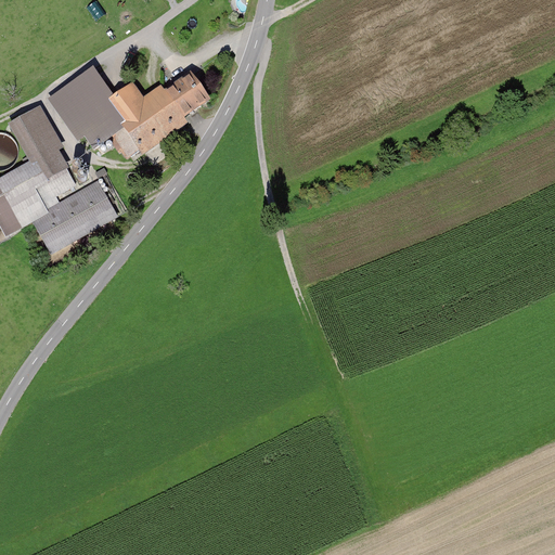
[(92,66),(48,100),(77,142),(85,138),(93,151),(110,139),(124,128),(121,126),(125,123),(108,100),(114,95),(92,66)]
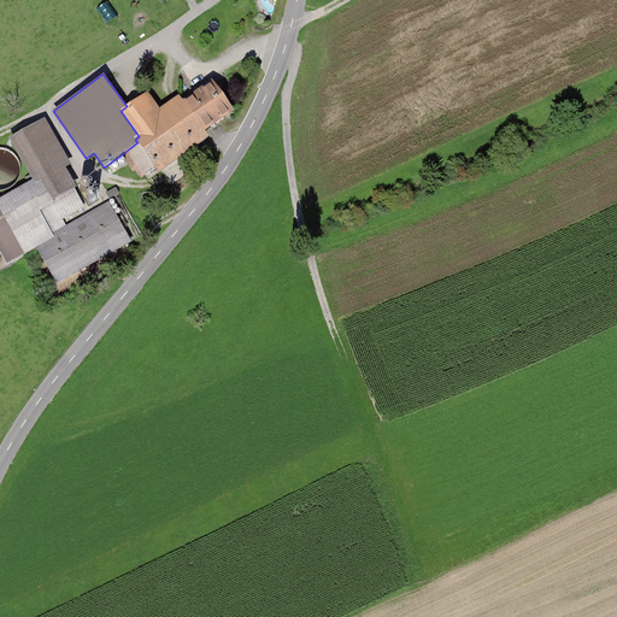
[(212,80),(183,100),(205,131),(234,111),(212,80)]
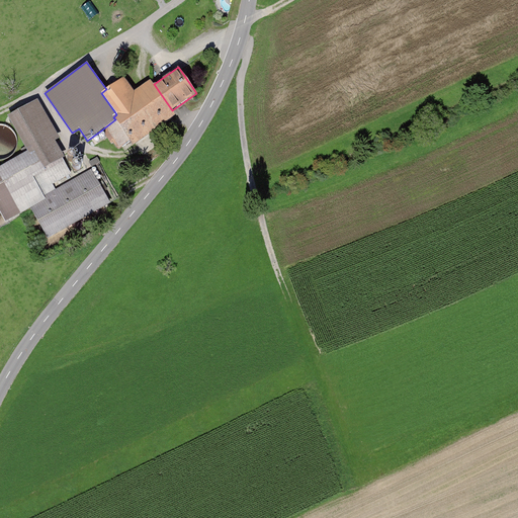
[(106,89),(101,93),(116,114),(113,117),(115,119),(130,141),(133,146),(175,115),(172,110),(154,84),(150,80),(134,91),(123,77),(106,89)]
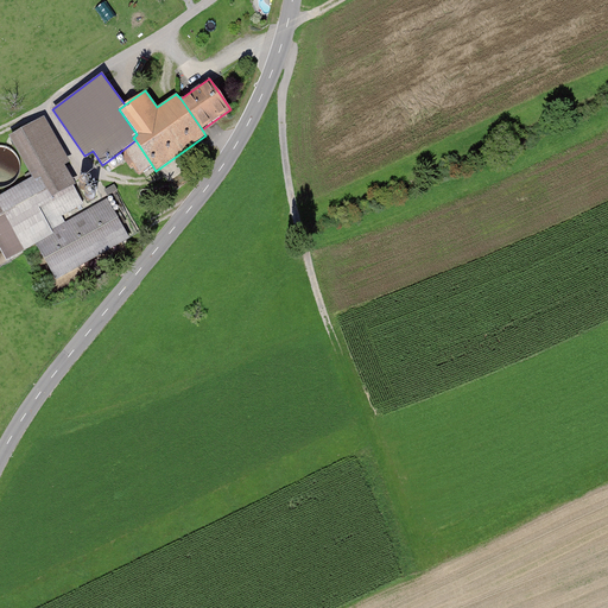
[(45,116),(11,137),(33,177),(36,181),(42,178),(54,198),(75,187),(77,185),(67,165),(71,163),(45,116)]
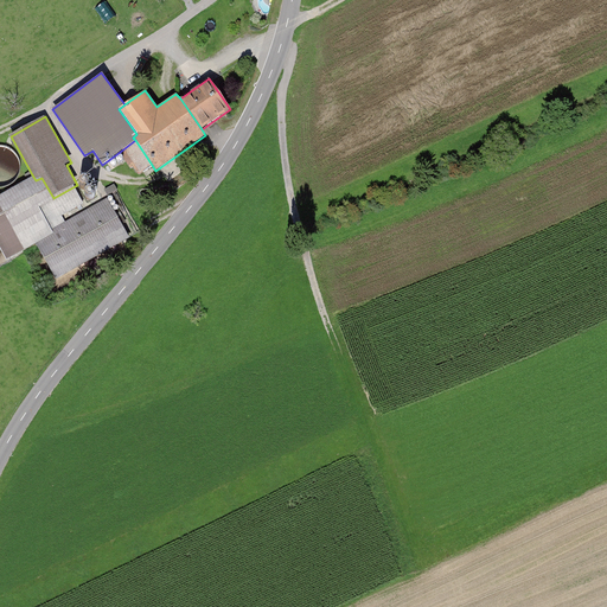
[(152,165),(135,140),(120,152),(132,168),(133,168),(139,176),(152,165)]
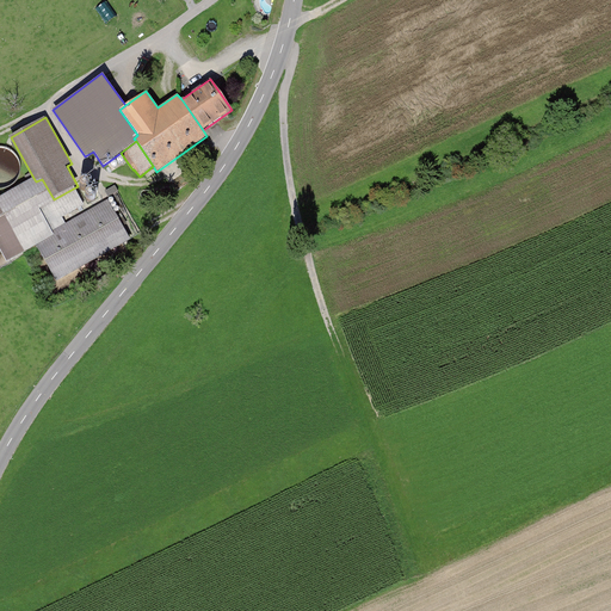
[(0,189),(2,189),(10,187),(16,183),(19,177),(22,171),(20,164),(18,158),(14,152),(8,148),(1,147),(0,147),(0,189)]
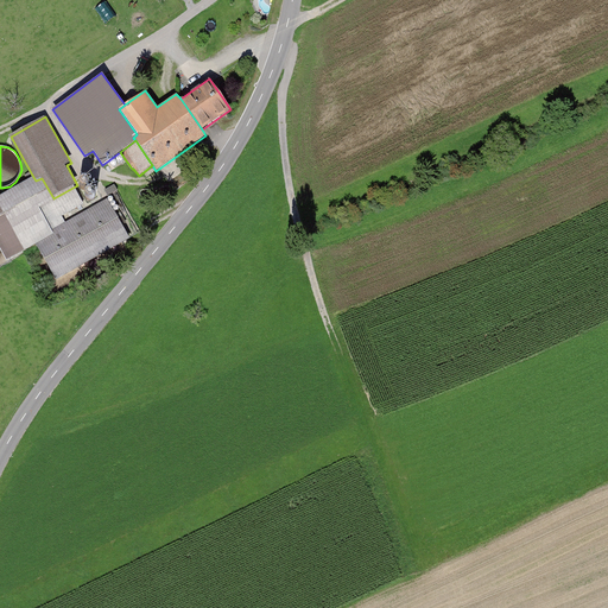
[(33,177),(0,196),(0,247),(7,261),(37,245),(55,234),(52,230),(67,222),(63,217),(84,204),(75,187),(54,198),(42,178),(36,181),(33,177)]
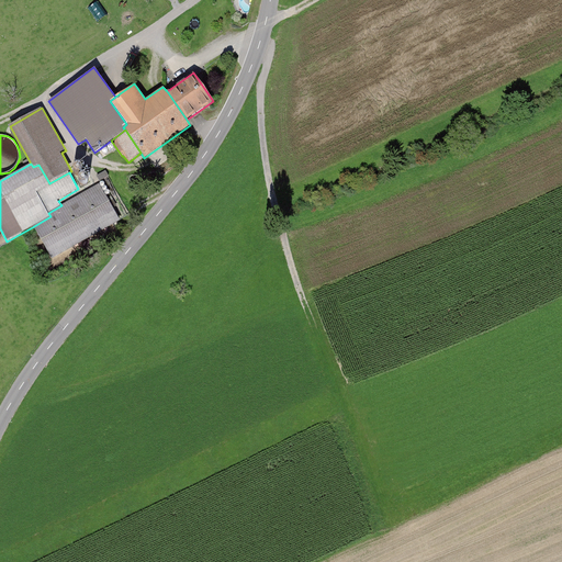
[(77,176),(78,176),(80,176),(81,176),(82,175),(83,172),(83,171),(83,170),(83,168),(82,167),(80,166),(79,166),(77,167),(76,167),(75,168),(74,170),(74,171),(75,173),(76,175),(77,176)]
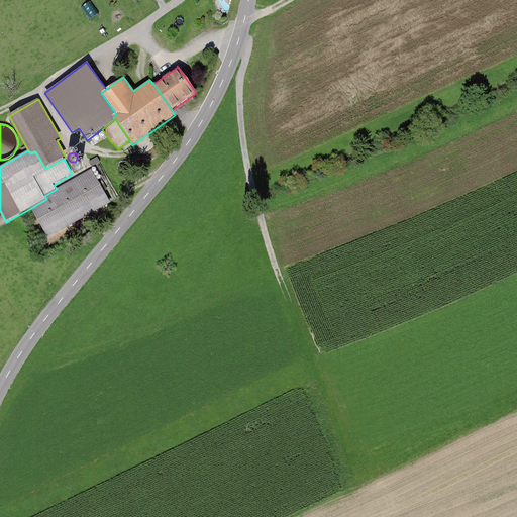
[(99,157),(90,162),(93,167),(101,162),(99,157)]
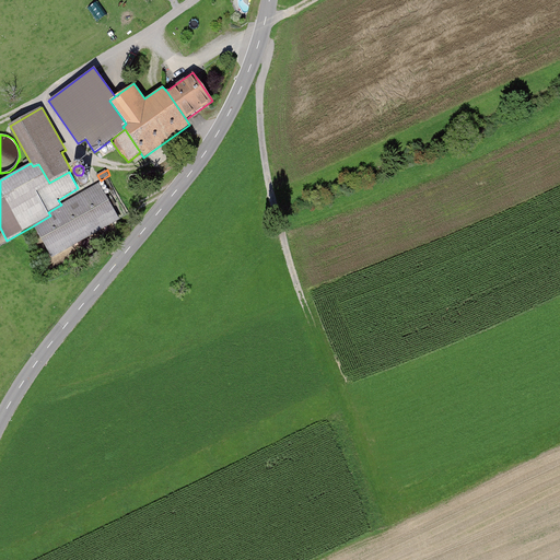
[(81,185),(83,185),(84,185),(86,185),(88,184),(89,183),(89,181),(89,179),(88,177),(86,176),(85,176),(83,175),(82,176),(81,177),(80,178),(79,179),(79,181),(79,183),(80,184),(81,185)]
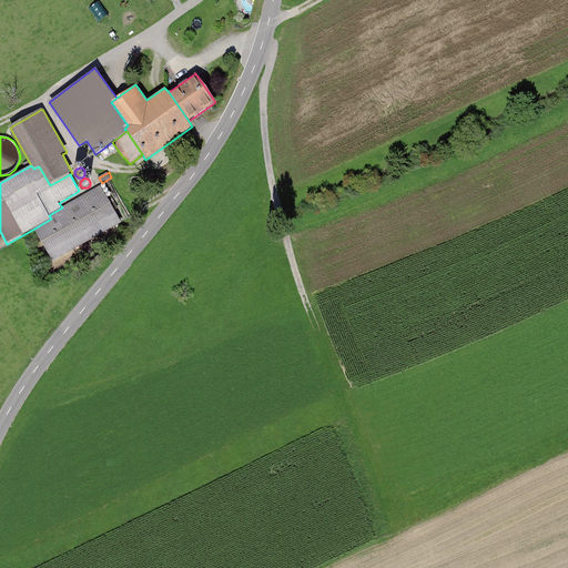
[(123,223),(101,185),(62,208),(49,215),(51,219),(34,229),(53,263),(123,223)]
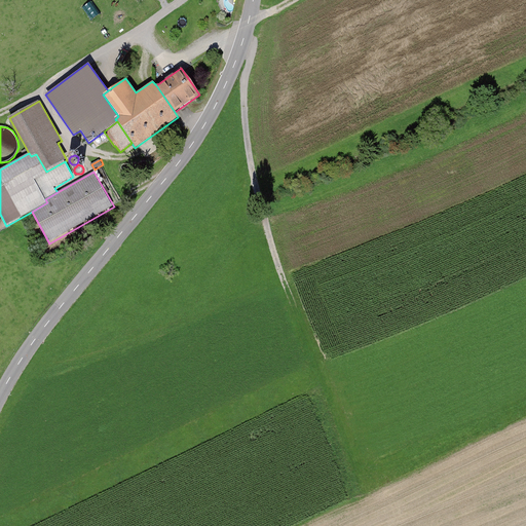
All buildings are outlined.
